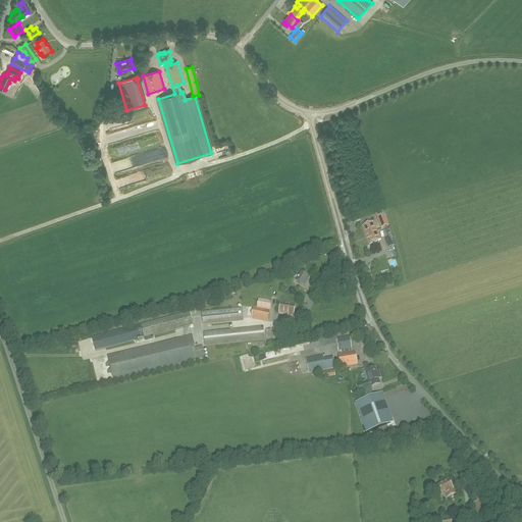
[(381,228),(385,226),(387,225),(383,215),(377,217),(381,228)]
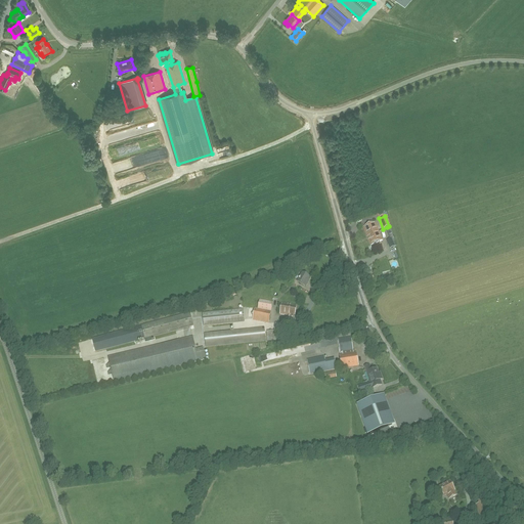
[(370,246),(382,241),(374,223),(363,227),(370,246)]
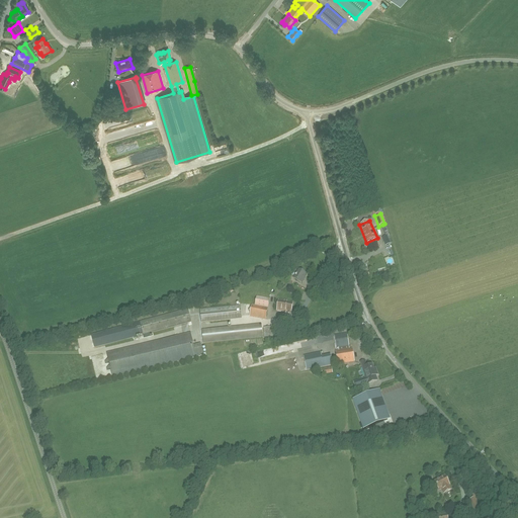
[(304,278),(306,274),(298,270),(293,278),(301,283),(304,279),(304,278)]
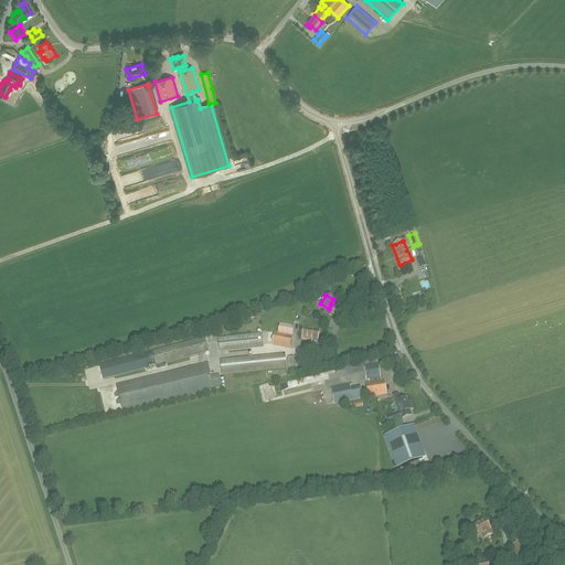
[(294,326),(279,323),(278,332),(275,332),(273,345),(289,349),(294,326)]
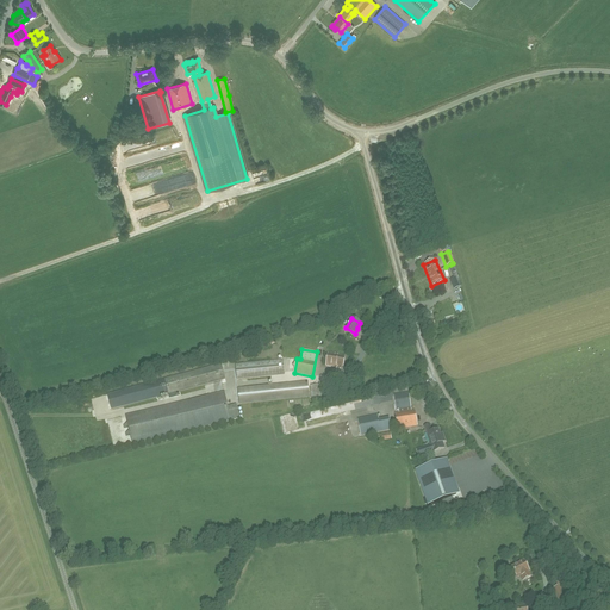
[(344,356),(335,354),(328,353),(325,366),(342,368),(344,356)]
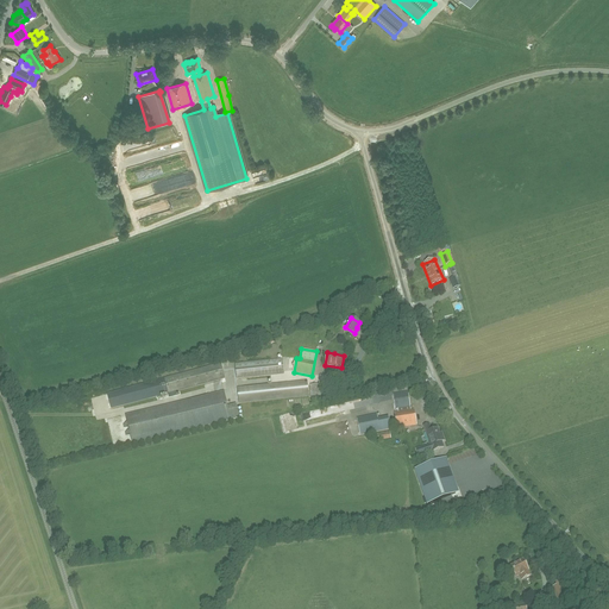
[(237,378),(283,374),(282,359),(234,364),(237,378)]
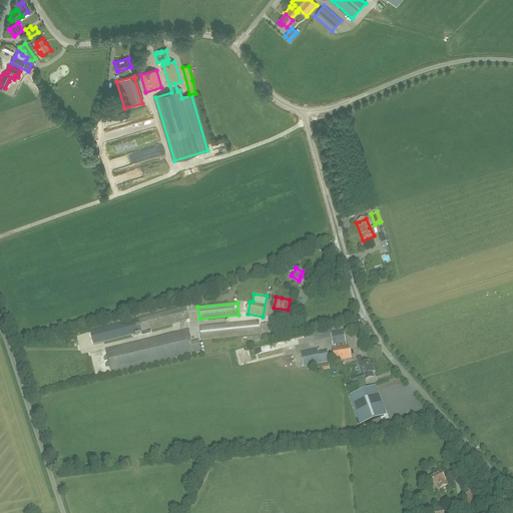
[(90,332),(93,344),(140,332),(189,319),(185,307),(90,332)]
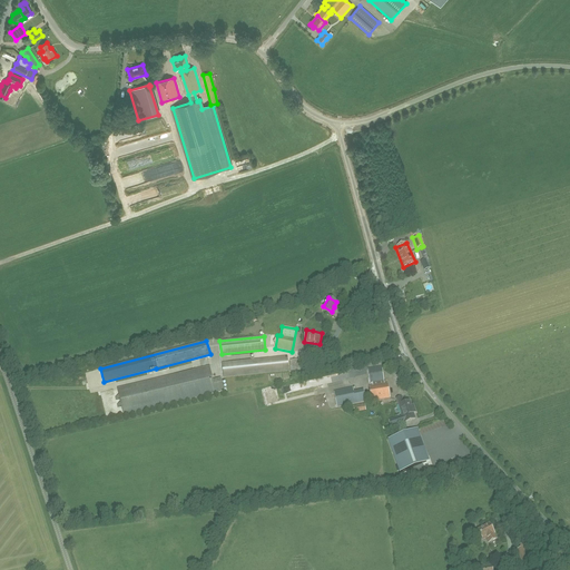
[(222,364),(224,377),(288,371),(287,356),(222,364)]
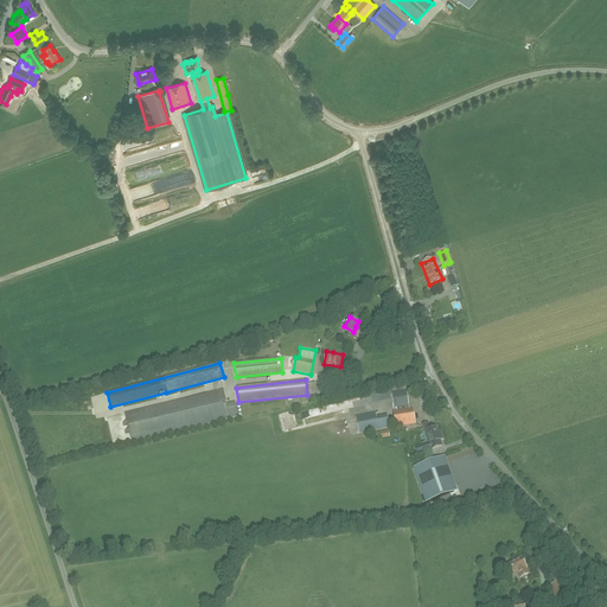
[(310,396),(323,396),(321,383),(308,384),(310,396)]
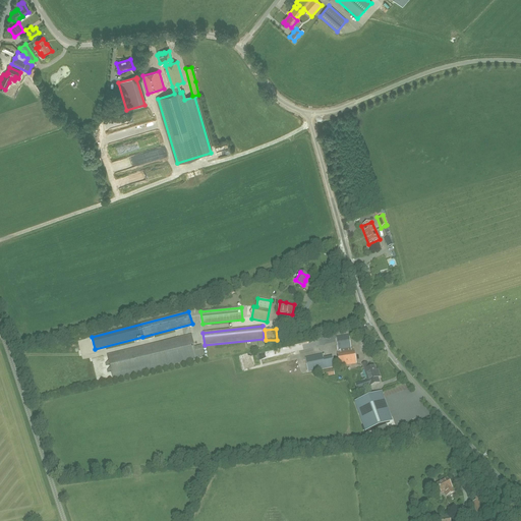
[(194,348),(191,335),(107,355),(113,379),(204,357),(201,346),(194,348)]
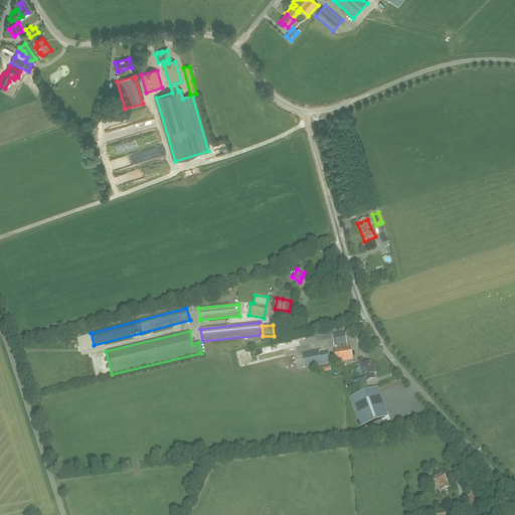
[(335,362),(352,359),(350,347),(347,347),(347,344),(346,344),(345,332),(332,334),(334,346),(336,345),(336,349),(334,349),(335,362)]
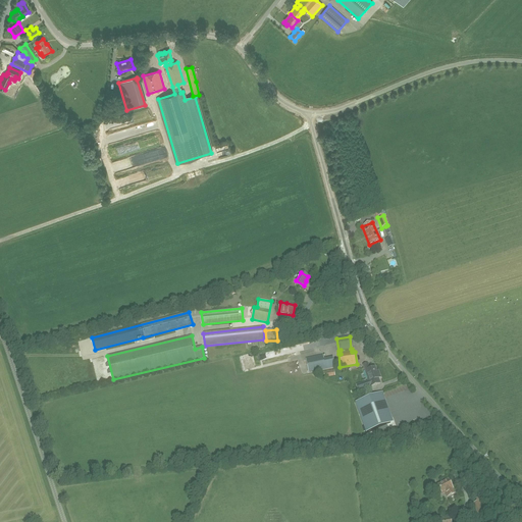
[(291,349),(259,355),(260,360),(292,355),(291,349)]
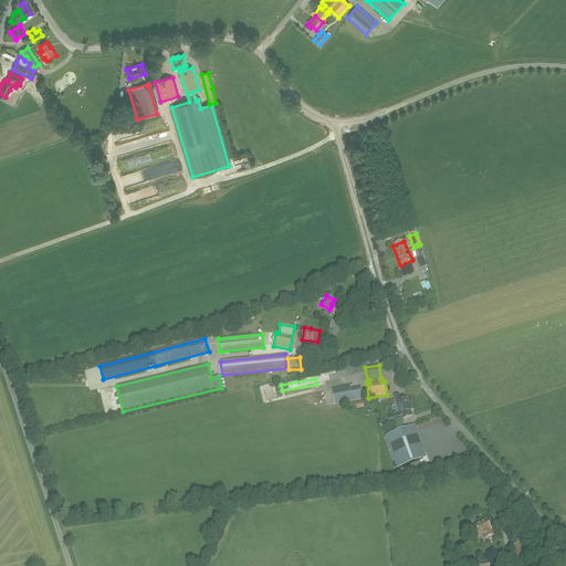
[(333,395),(335,405),(363,399),(360,388),(333,395)]
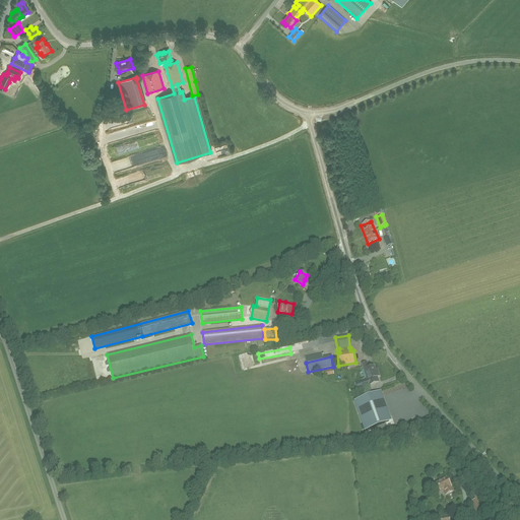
[(377,377),(379,376),(377,371),(375,371),(373,365),(368,367),(366,362),(362,363),(369,385),(378,382),(377,377)]
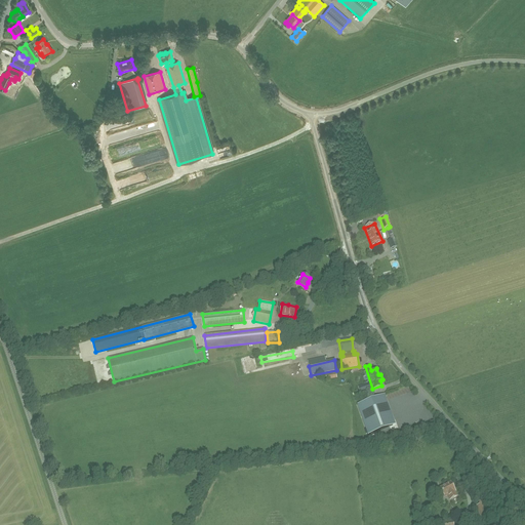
[(358,405),(368,434),(393,426),(385,404),(382,397),(358,405)]
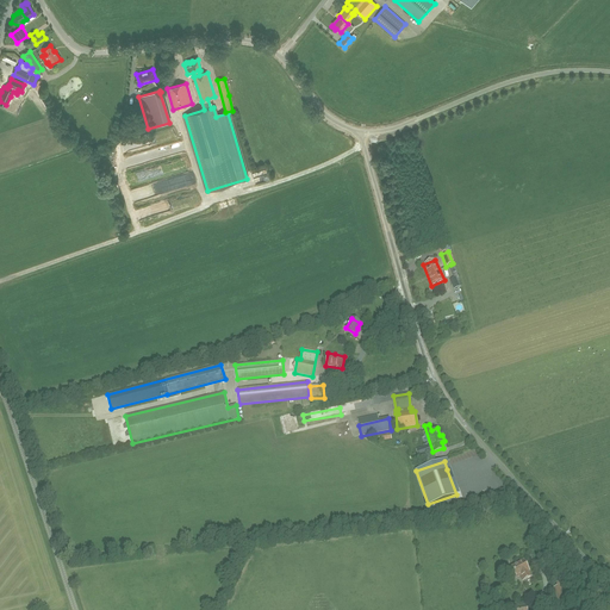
[(528,571),(529,571),(523,560),(506,568),(512,579),(520,576),(523,580),(530,577),(528,571)]
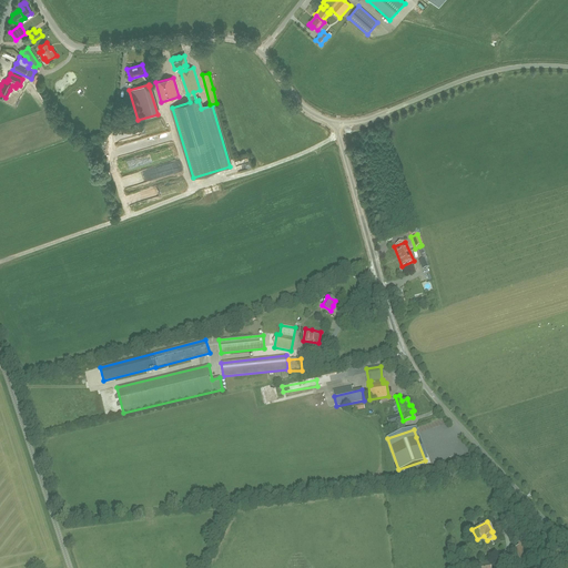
[(516,548),(517,551),(519,560),(526,559),(525,554),(527,554),(523,541),(518,543),(519,547),(516,548)]
